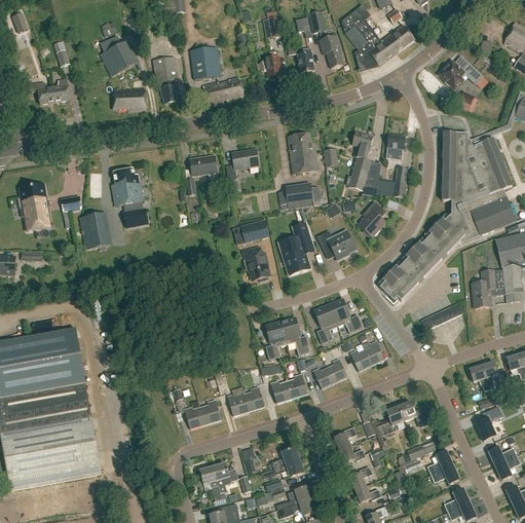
[(173,0),(175,11),(186,11),(185,0),(173,0)]
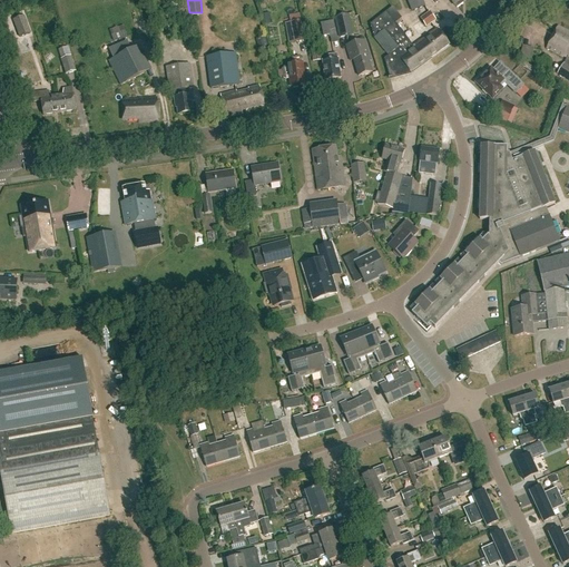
[(424,3),(423,0),(406,0),(411,9),(424,3)]
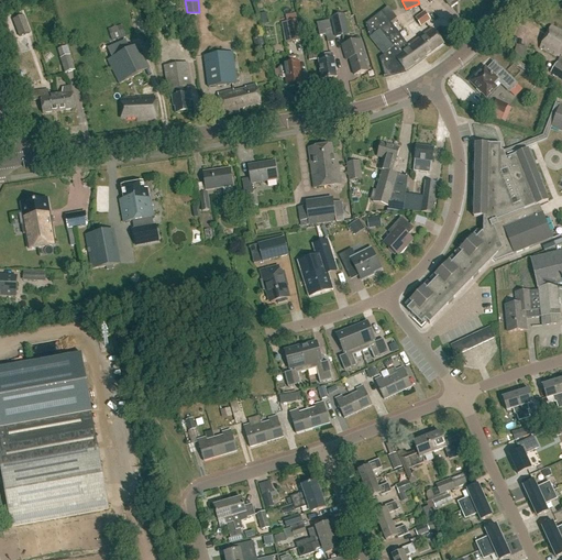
[(396,17),(387,6),(365,22),(371,36),(384,53),(379,57),(384,75),(403,69),(442,41),(431,25),(407,44),(390,21),(396,17)]
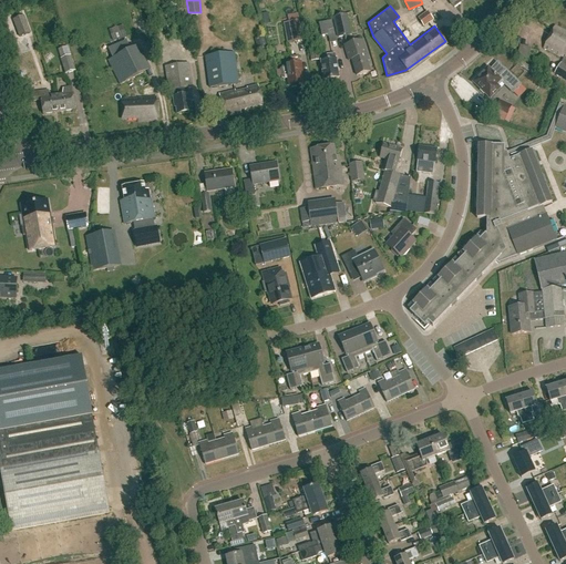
[(433,17),(426,8),(415,16),(417,17),(409,23),(414,31),(433,17)]
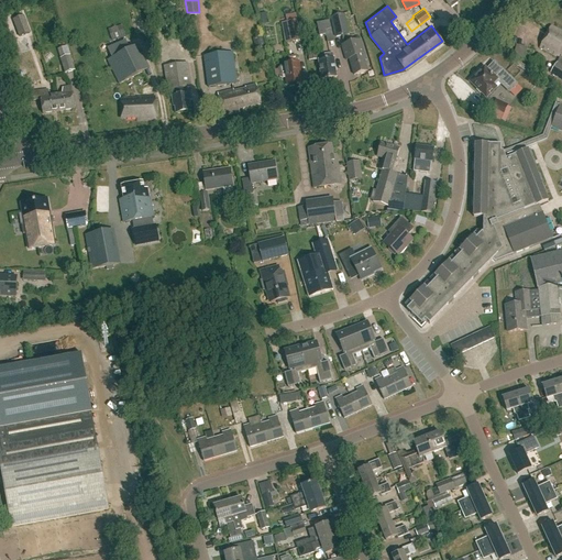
[(300,37),(295,11),(284,13),(285,20),(279,21),(284,41),(300,37)]
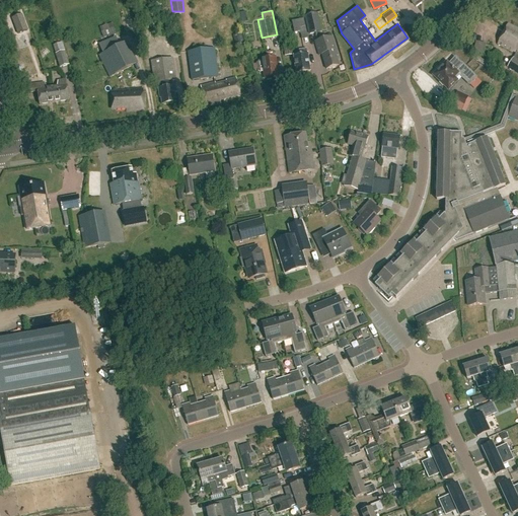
[(314,39),(318,53),(321,52),(325,67),(339,63),(336,53),(338,53),(331,33),(320,37),(318,29),(322,28),(316,10),(303,13),(307,32),(313,30),(316,39),(314,39)]
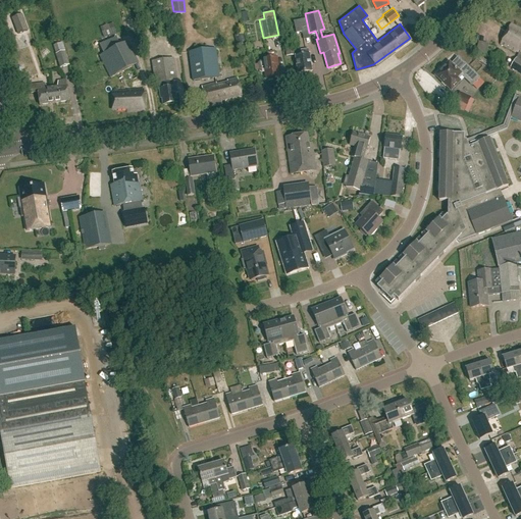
[(370,28),(376,24),(369,14),(364,17),(370,28)]
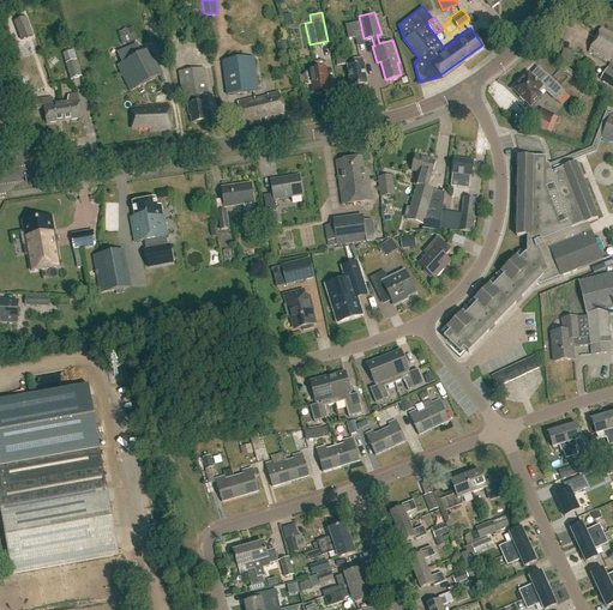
[(360,29),(358,19),(343,23),(347,36),(353,35),(352,30),(360,29)]
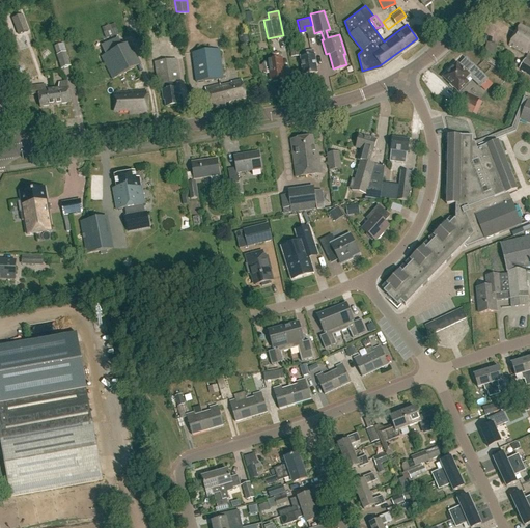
[(529,31),(529,28),(518,22),(507,43),(523,51),(523,50),(527,52),(518,67),(529,75),(529,60),(529,57),(529,32),(529,31)]
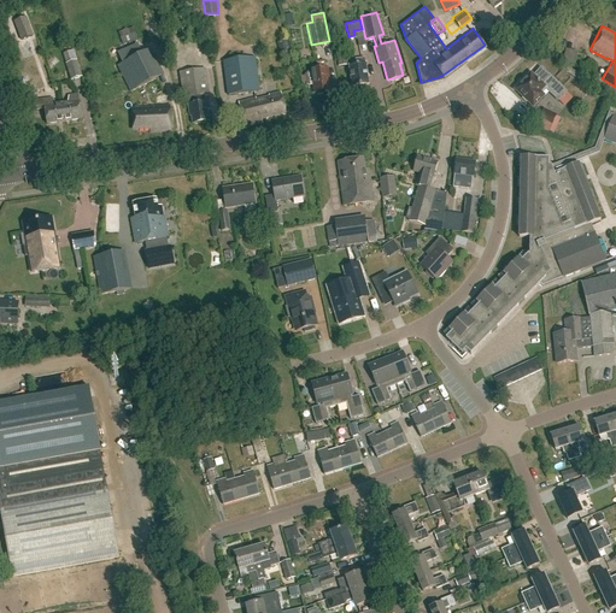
[(135,37),(133,30),(119,35),(122,42),(135,37)]
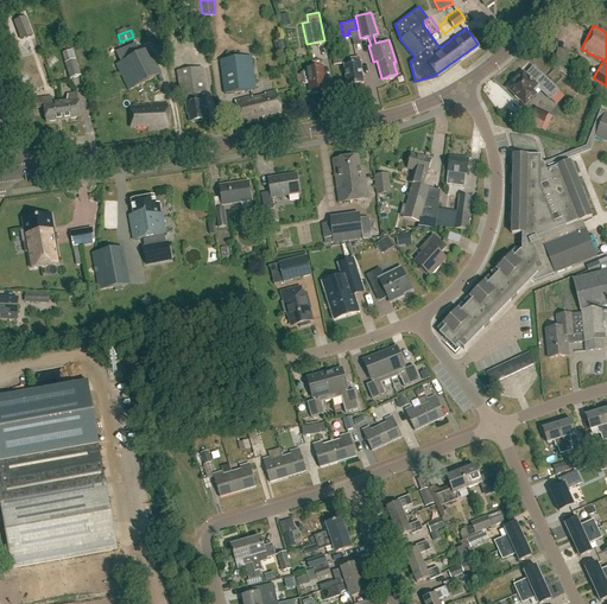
[(285,36),(278,38),(282,48),(289,45),(285,36)]
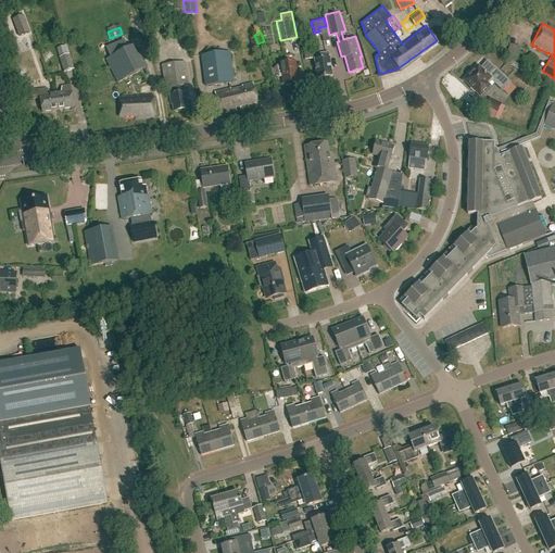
[(126,46),(122,37),(105,46),(110,54),(104,58),(116,80),(147,65),(135,41),(126,46)]
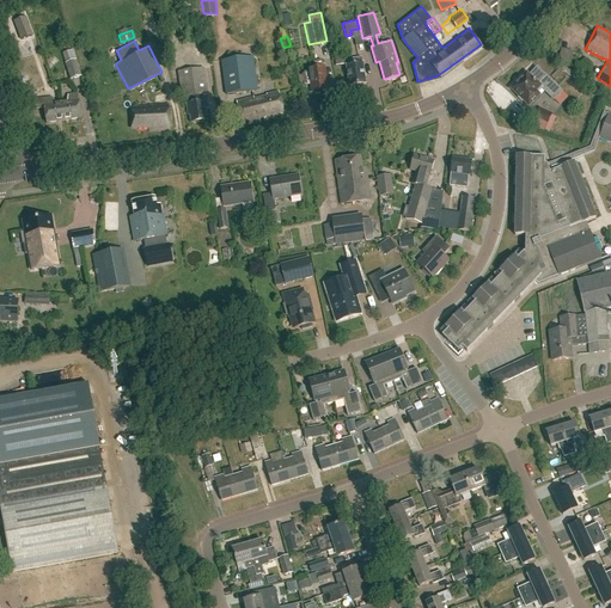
[(343,62),(342,51),(331,54),(333,63),(343,62)]
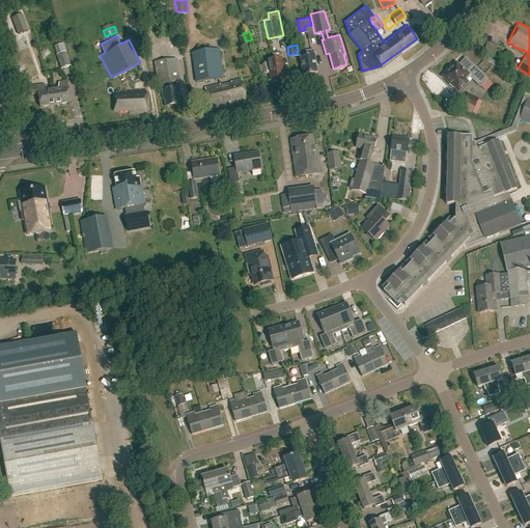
[(222,76),(218,47),(193,51),(197,80),(222,76)]
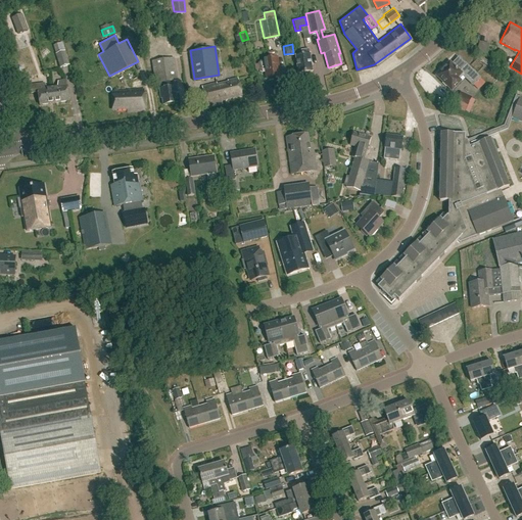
[(309,52),(307,47),(300,48),(301,53),(295,54),(297,72),(312,69),(310,52),(309,52)]
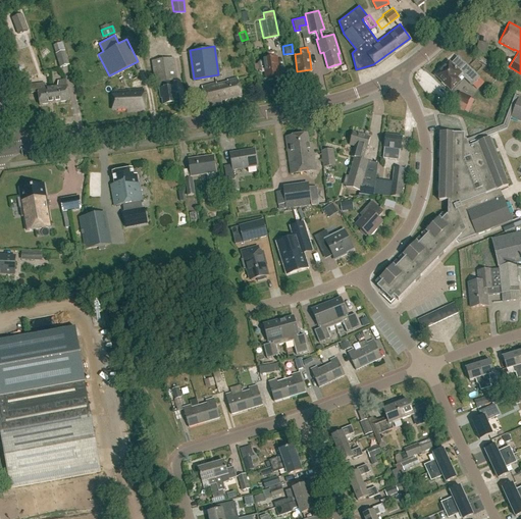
[(68,63),(64,49),(55,52),(59,65),(68,63)]
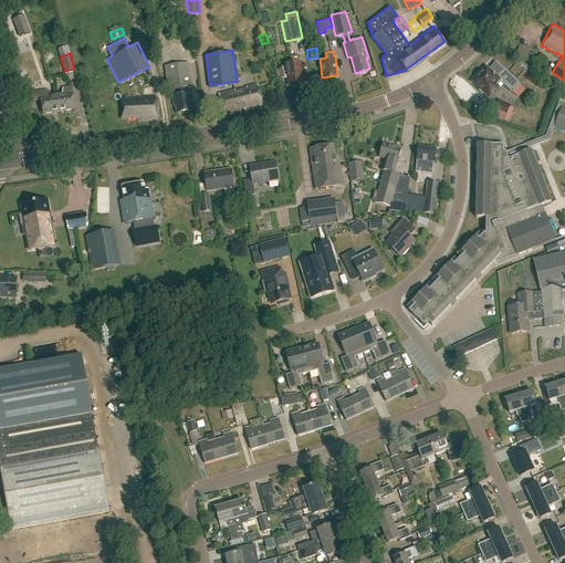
[(297,61),(296,54),(289,55),(290,62),(284,63),(280,64),(278,68),(279,74),(282,76),(286,75),(288,83),(302,81),(299,61),(297,61)]
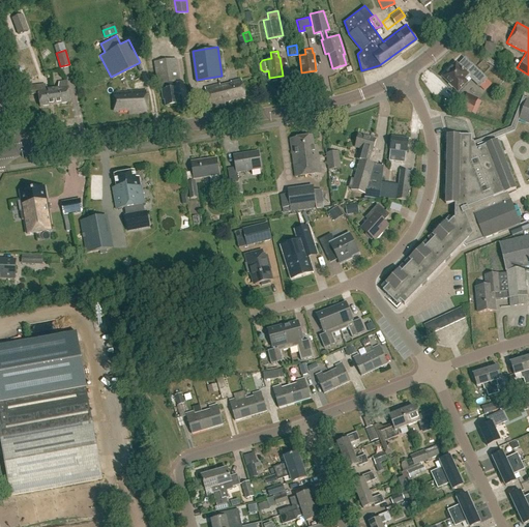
[(40,72),(38,54),(24,56),(26,75),(40,72)]
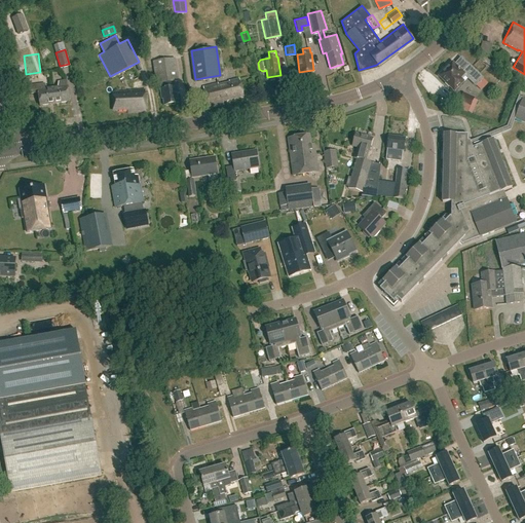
[(177,79),(174,57),(151,60),(155,82),(177,79)]
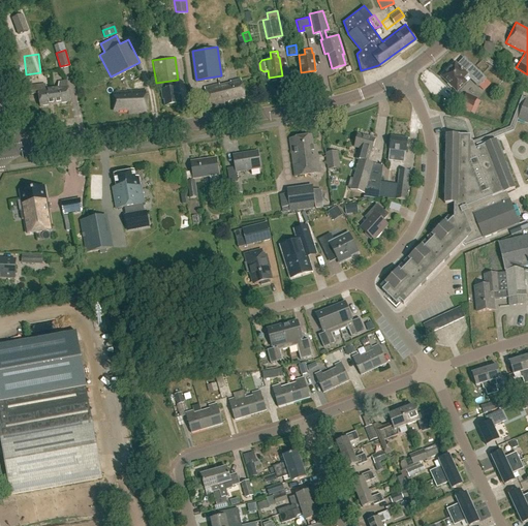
[(470,65),(462,57),(457,63),(454,61),(446,69),(445,68),(441,72),(442,73),(440,75),(456,89),(464,80),(463,79),(466,73),(476,84),(484,76),(471,64),(470,65)]
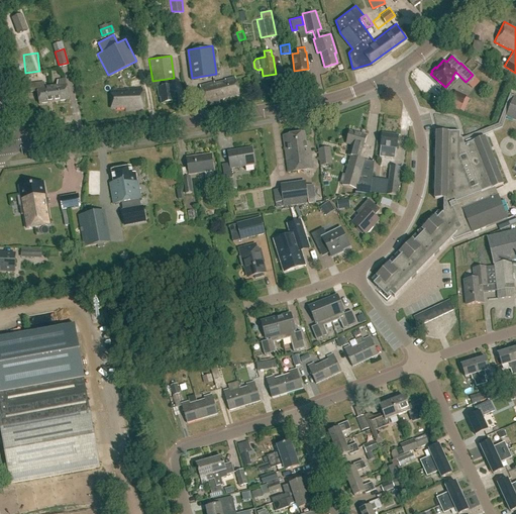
[(238,93),(234,76),(199,84),(203,105),(219,101),(218,97),(238,93)]
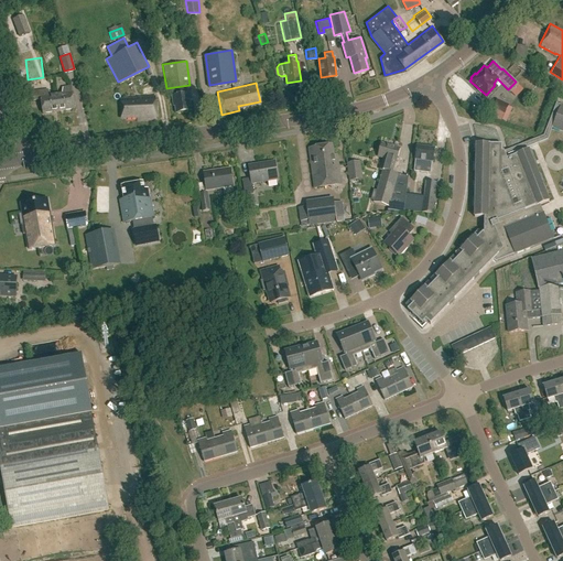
[(61,93),(56,94),(58,109),(74,108),(71,85),(63,86),(61,93)]
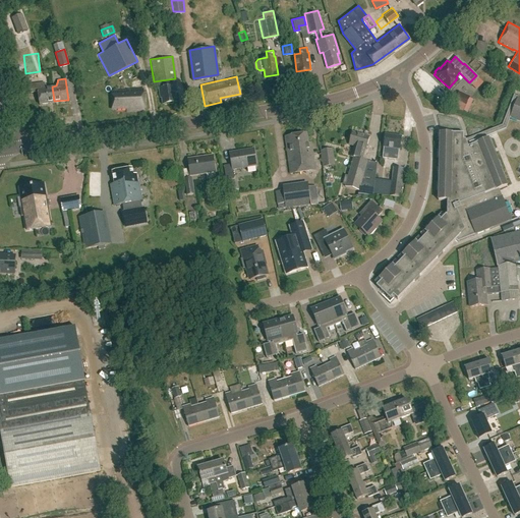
[(39,103),(54,101),(52,87),(47,87),(44,81),(27,83),(29,91),(37,90),(39,103)]
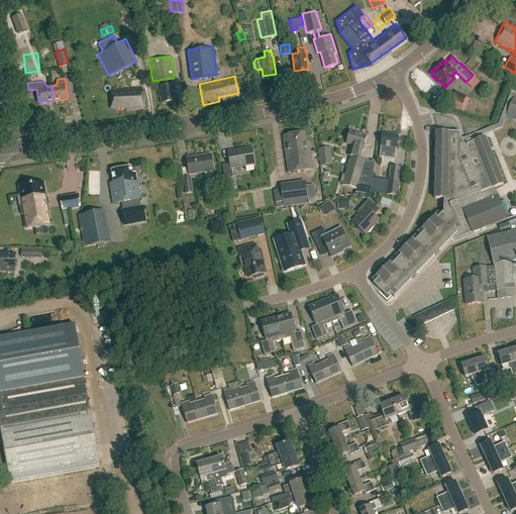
[(172,85),(172,84),(155,86),(157,96),(158,96),(159,102),(174,99),(172,91),(174,90),(173,85),(172,85)]
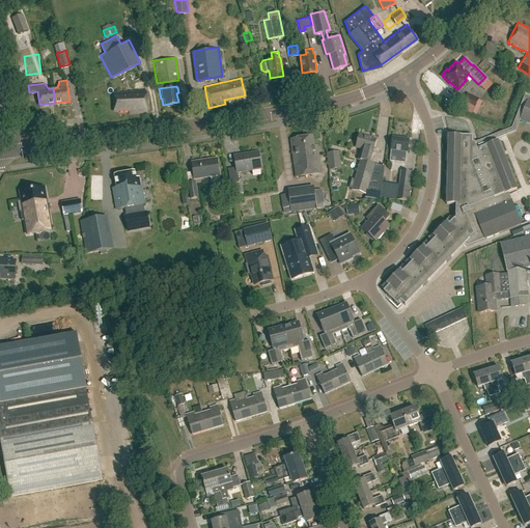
[(145,111),(145,89),(112,91),(112,109),(128,109),(128,112),(145,111)]
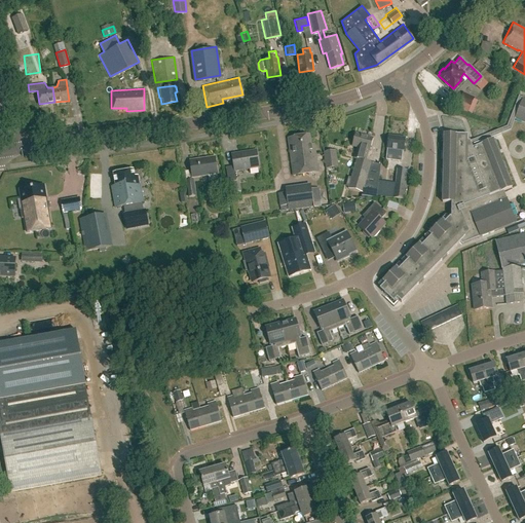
[(474,97),(462,91),(456,105),(465,109),(469,103),(471,104),(474,97)]
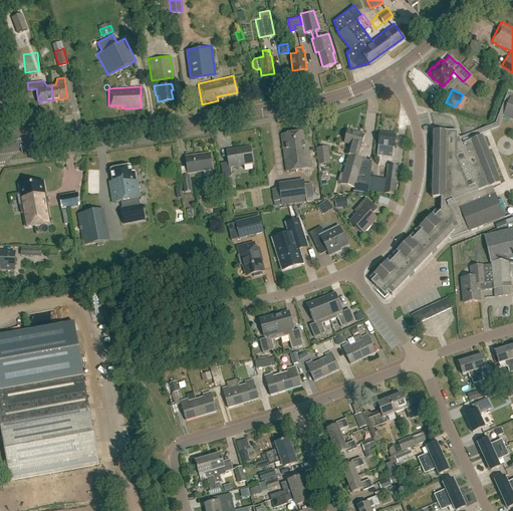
[(499,112),(512,117),(512,93),(507,92),(499,112)]
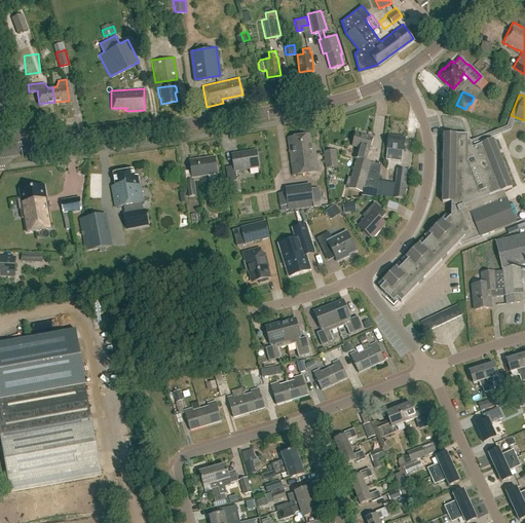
[(479,140),(510,128),(514,116),(511,115),(511,116),(507,125),(477,137),(479,140)]
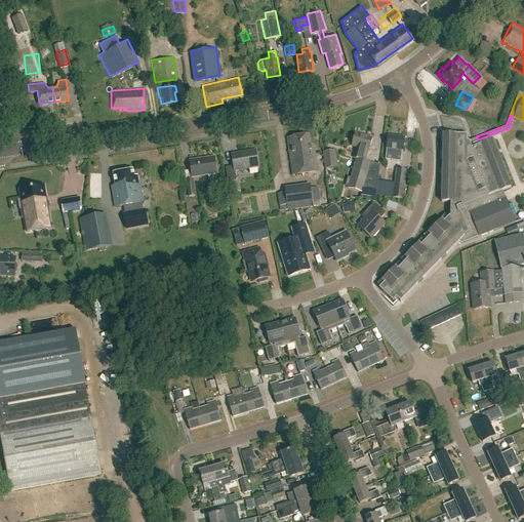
[(348,186),(375,194),(401,197),(405,167),(395,166),(393,182),(376,179),(378,162),(363,158),(366,148),(367,148),(371,135),(354,130),(351,143),(359,145),(356,156),(348,186)]
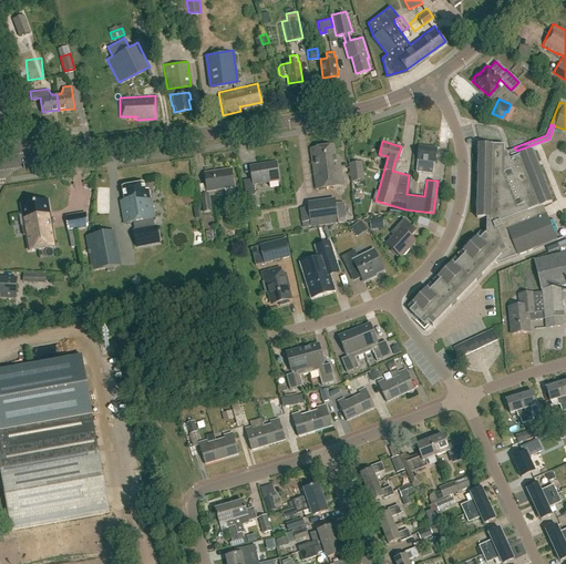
[(517,154),(514,147),(505,151),(503,151),(503,144),(491,143),(477,143),(475,216),(484,216),(484,233),(483,232),(477,237),(474,235),(460,249),(462,252),(452,263),(450,260),(434,275),(438,277),(426,288),(424,286),(410,300),(412,303),(407,308),(414,317),(412,319),(421,328),(428,321),(429,324),(493,259),(495,260),(554,238),(544,213),(541,214),(537,206),(549,201),(530,150),(517,154)]
